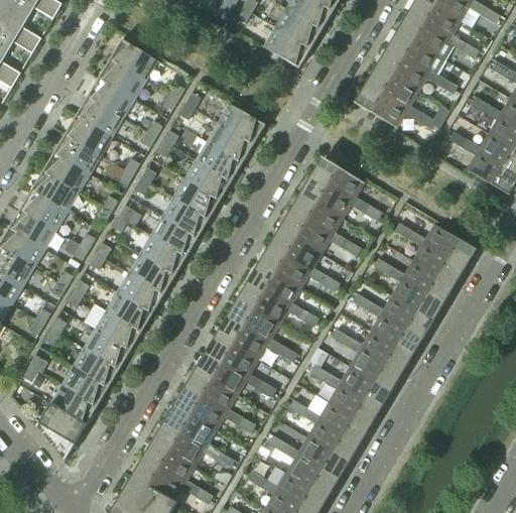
[(0,0),(0,13),(6,17),(15,0),(0,0)]
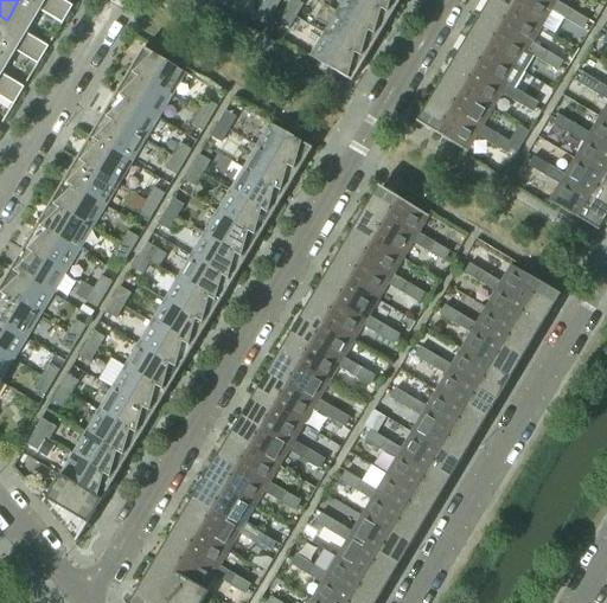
[(62,21),(72,4),(66,0),(18,0),(7,20),(25,31),(39,7),(61,20),(62,21)]
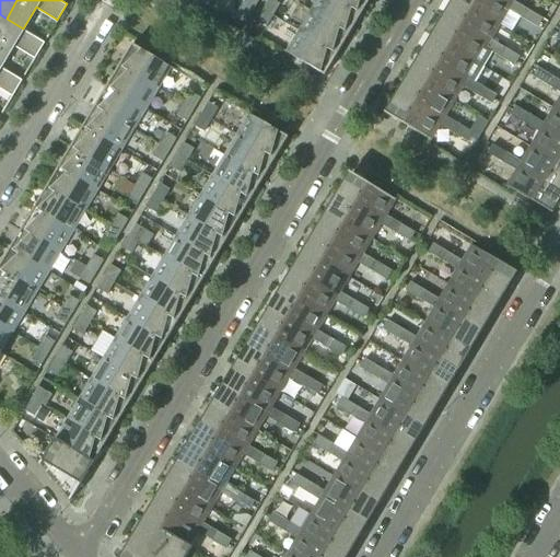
[(248,15),(255,3),(249,0),(243,0),(237,9),(248,15)]
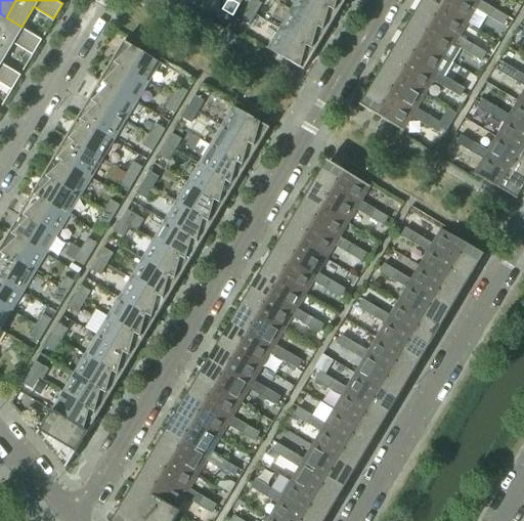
[(255,12),(261,1),(259,0),(250,0),(246,7),(255,12)]
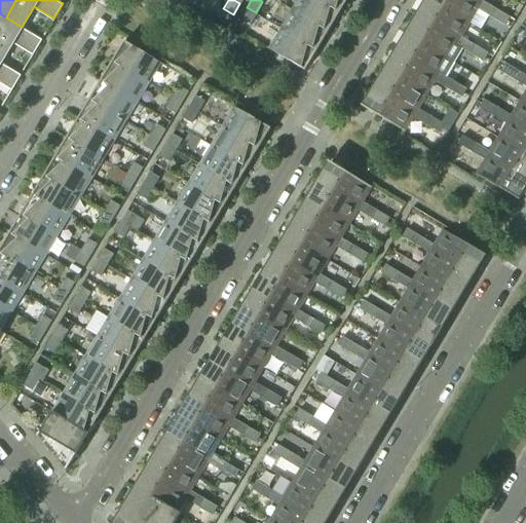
[(339,10),(321,0),(298,0),(293,9),(328,30),(335,17),(334,16),(336,13),(337,13),(339,10)]
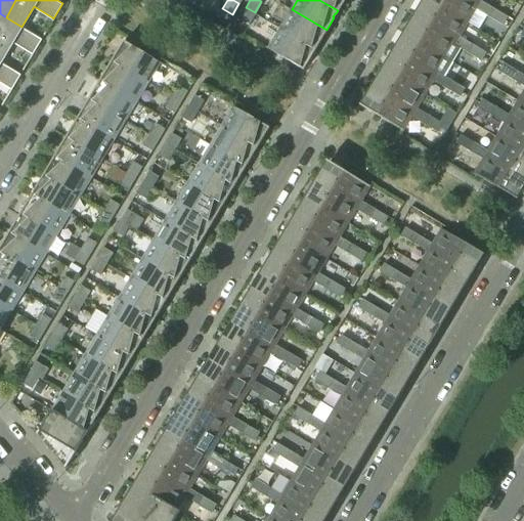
[(319,0),(338,10),(344,0),(319,0)]
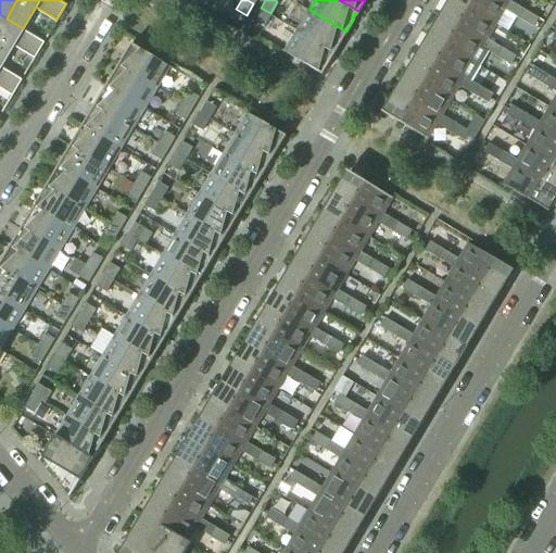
[(494,21),(459,0),(452,0),(452,1),(455,3),(452,8),(450,7),(445,13),(443,16),(482,40),(485,36),(494,21)]
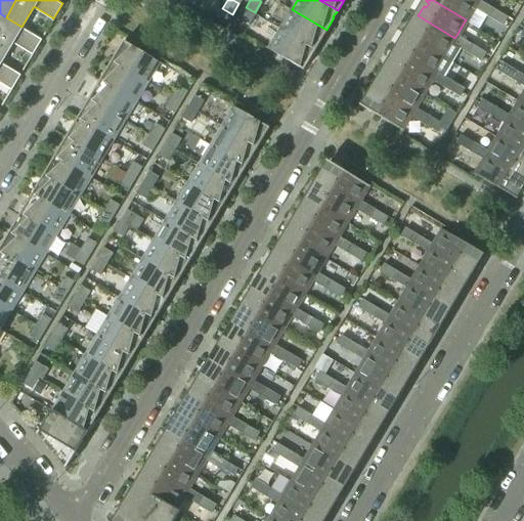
[(476,1),(474,0),(433,0),(466,19),(474,6),(488,14),(492,6),(481,0),(477,0),(476,1)]
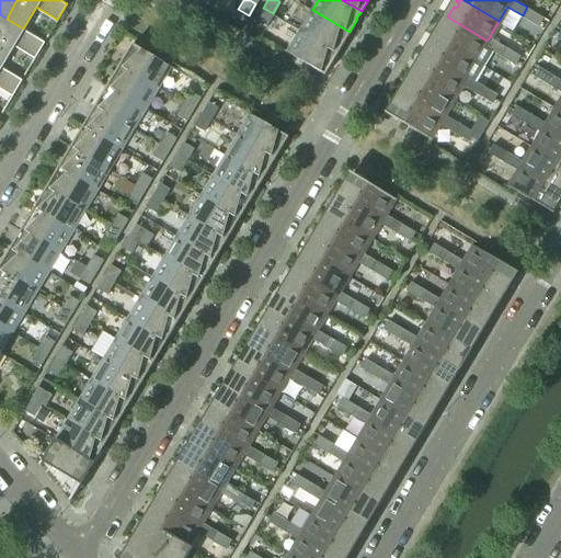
[(542,16),(527,7),(523,15),(538,25),(540,21),(542,16)]
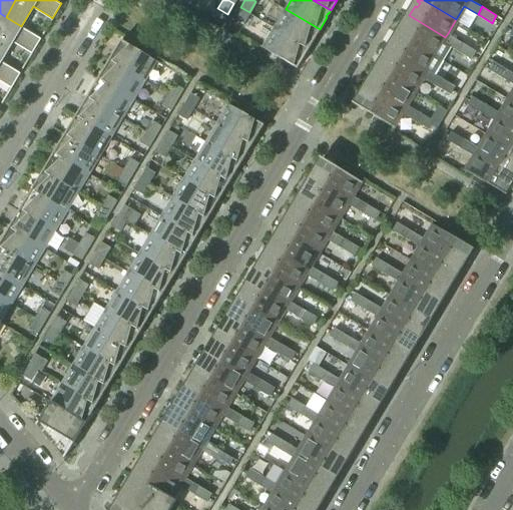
[(242,23),(249,12),(240,7),(233,17),(242,23)]
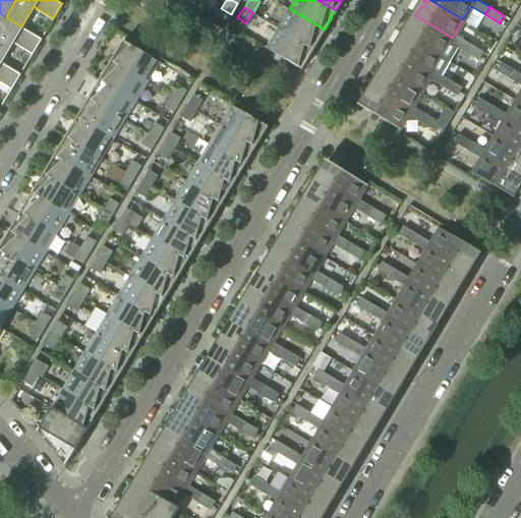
[(325,30),(290,9),(279,27),(313,48),(321,37),(319,36),(322,32),(323,33),(325,30)]
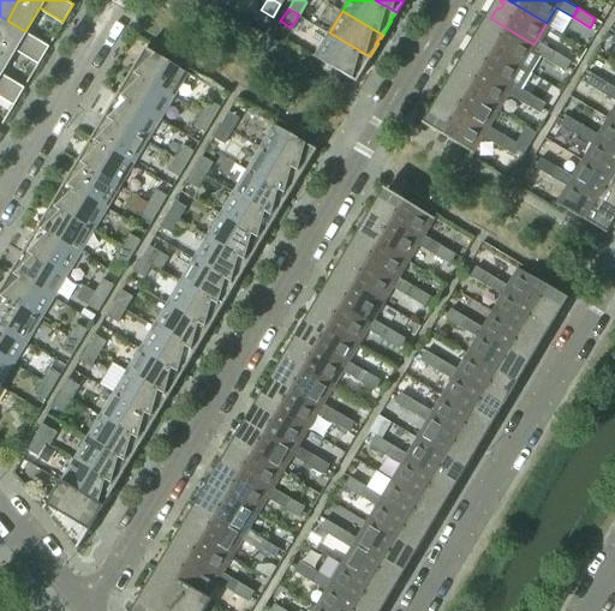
[(479,35),(477,39),(530,70),(539,54),(548,59),(554,49),(537,40),(533,45),(490,18),(489,18),(488,23),(483,30),(485,31),(483,37),(479,35)]
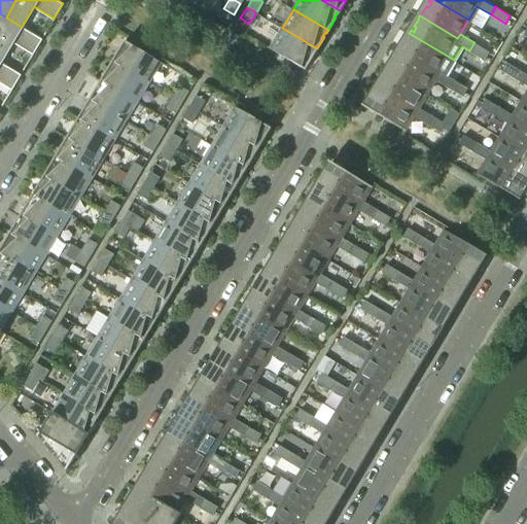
[(32,54),(41,38),(42,38),(40,37),(22,27),(6,18),(0,27),(0,61),(1,62),(13,41),(32,53),(31,54),(32,54)]
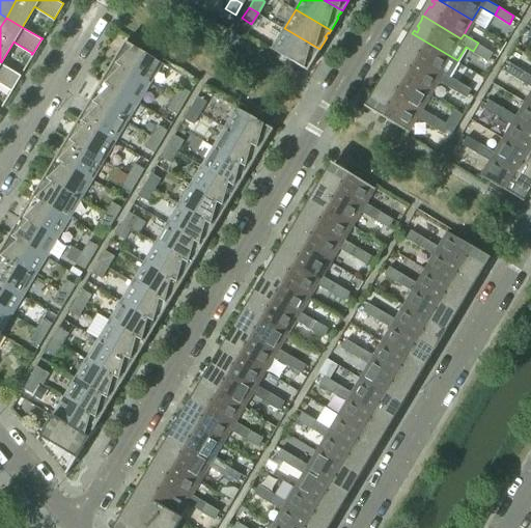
[(319,49),(284,28),(272,49),(277,52),(275,56),(284,61),(286,57),(307,70),(314,56),(313,56),(316,52),(317,53),(319,49)]
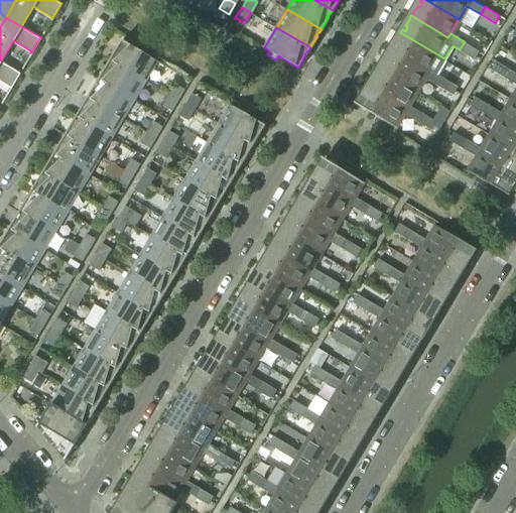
[(392,47),(390,50),(427,73),(429,69),(435,73),(444,58),(400,32),(399,36),(401,37),(398,42),(396,41),(392,47)]
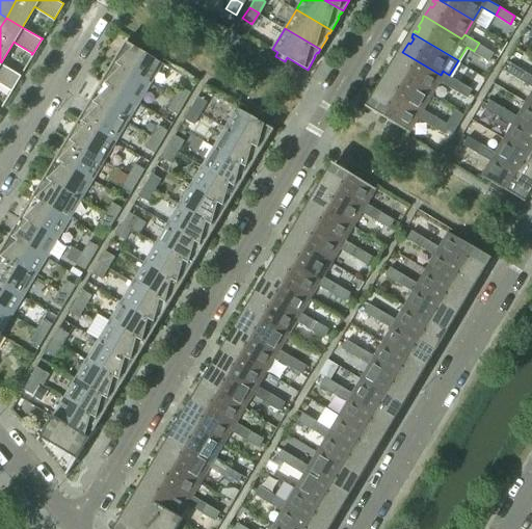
[(160,60),(155,57),(158,53),(148,47),(145,52),(125,40),(123,44),(124,45),(122,48),(120,48),(113,59),(149,81),(160,60)]
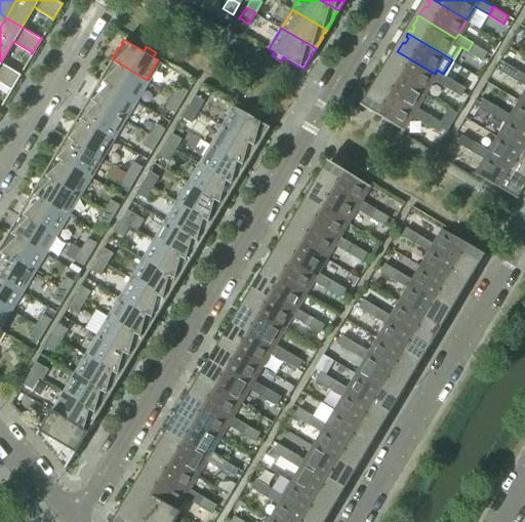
[(486,51),(473,42),(468,50),(482,58),(484,55),(486,51)]
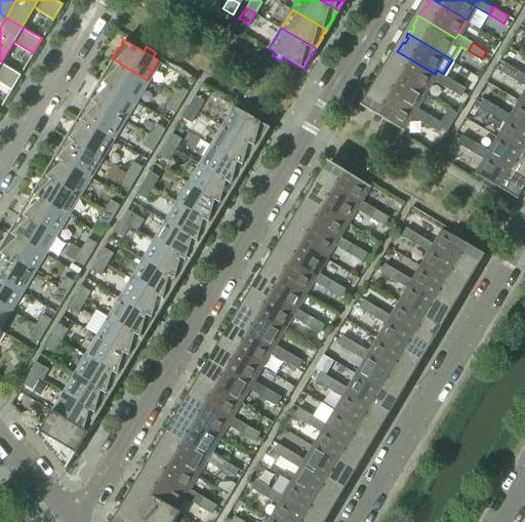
[(435,74),(397,51),(395,55),(391,63),(394,64),(392,69),(389,67),(387,70),(423,91),(432,78),(446,86),(451,78),(443,74),(437,70),(435,74)]
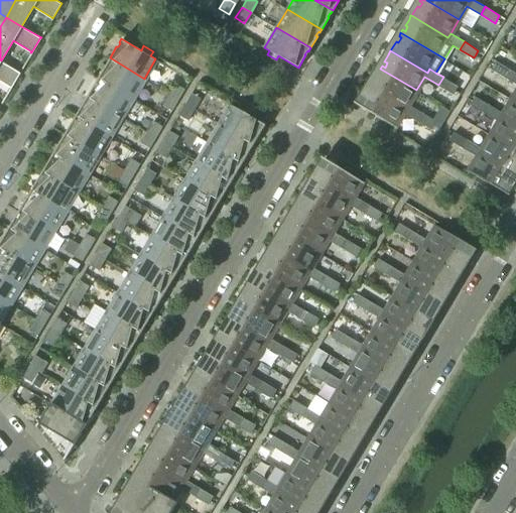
[(144,79),(110,57),(108,61),(109,61),(106,66),(105,65),(98,77),(133,98),(144,79)]
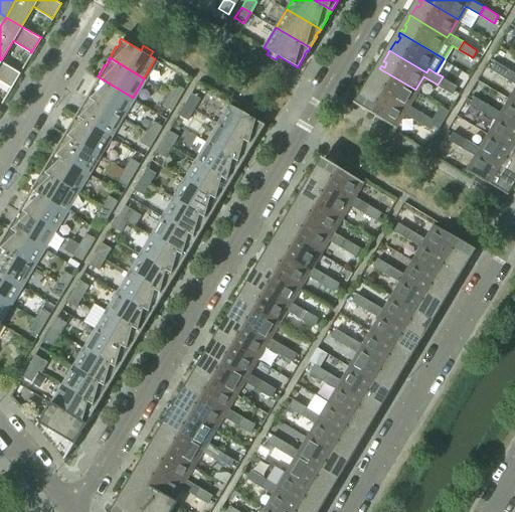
[(11,88),(20,71),(19,70),(19,71),(1,60),(0,59),(0,79),(10,86),(10,87),(11,88)]
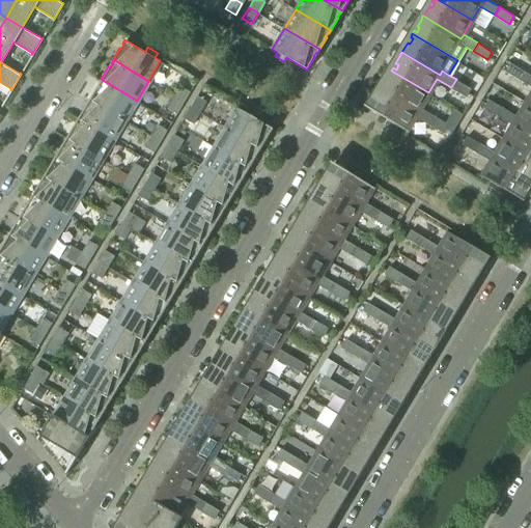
[(507,65),(504,70),(519,79),(524,71),(509,62),(507,65)]
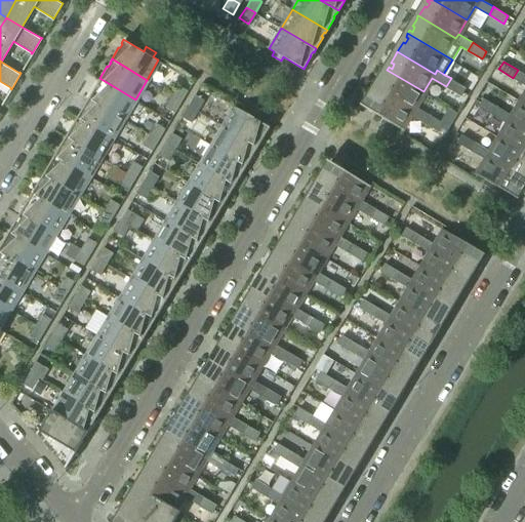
[(423,91),(387,70),(385,74),(387,75),(385,79),(382,78),(378,85),(378,84),(375,87),(412,110),(415,106),(423,91)]
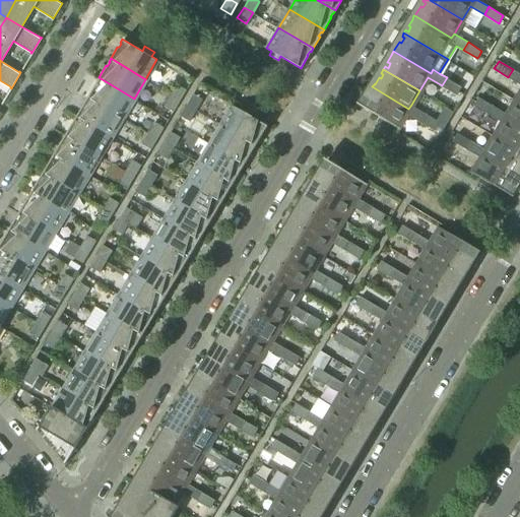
[(519,73),(513,69),(508,77),(519,83),(519,88),(514,100),(519,102),(519,73)]
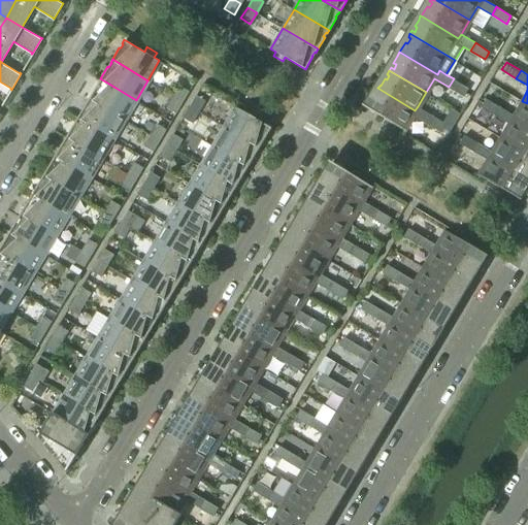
[(136,100),(100,78),(98,81),(99,83),(97,87),(96,86),(89,98),(125,119),(136,100)]
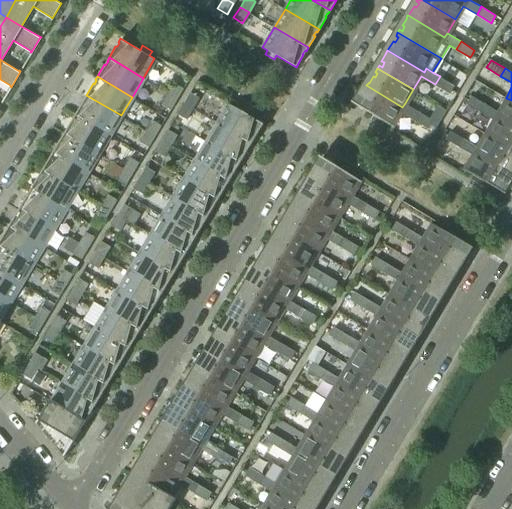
[(453,85),(440,76),(435,84),(449,93),(451,89),(453,85)]
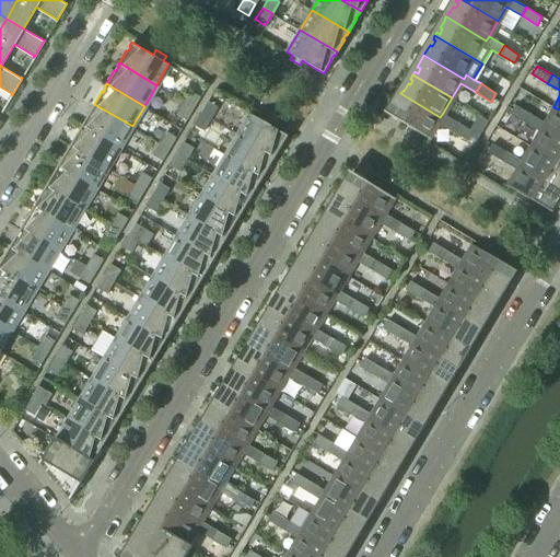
[(193,107),(200,95),(189,90),(183,101),(193,107)]
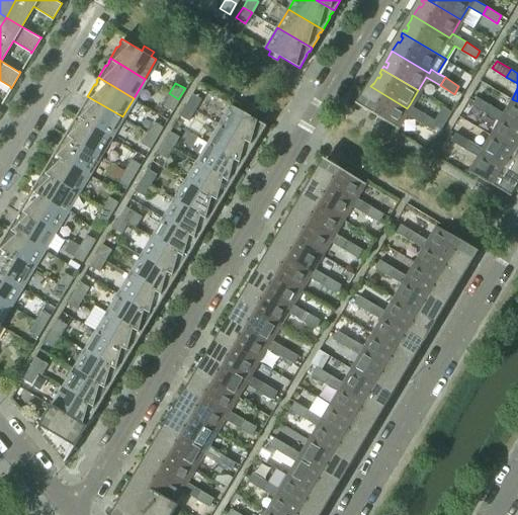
[(407,108),(370,86),(368,90),(369,90),(365,97),(367,98),(364,102),(362,100),(359,104),(377,115),(374,119),(385,125),(387,121),(397,126),(405,112),(419,120),(424,112),(410,104),(407,108)]
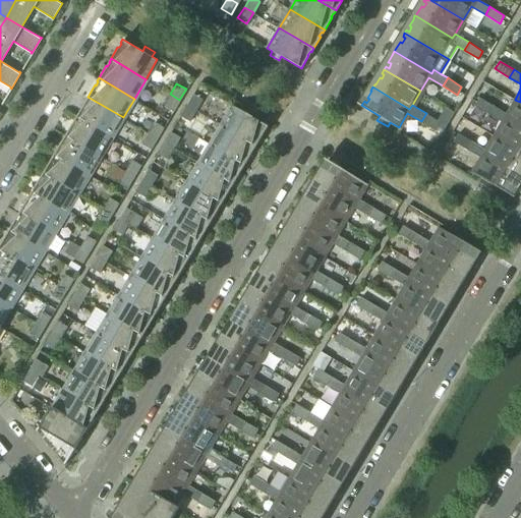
[(195,109),(203,98),(192,93),(186,104),(195,109)]
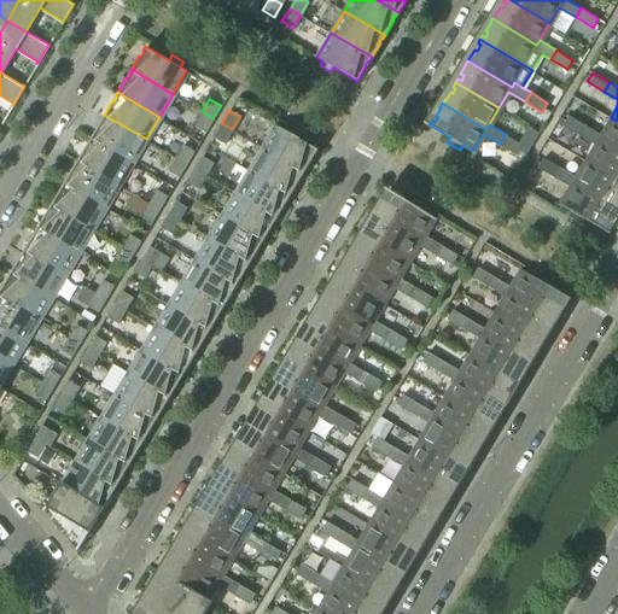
[(205,132),(213,118),(202,111),(194,124),(205,132)]
